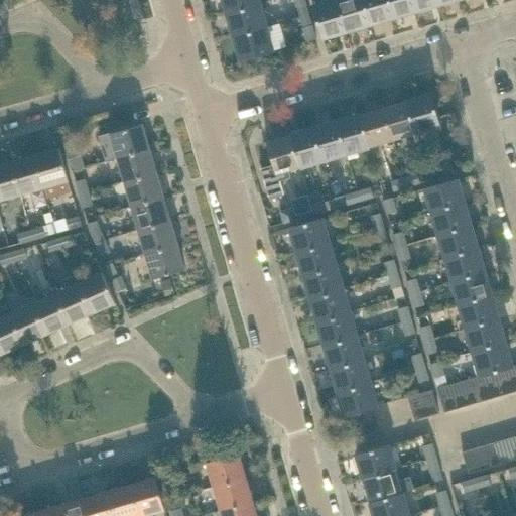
[(224,0),(229,12),(260,3),(258,0),(224,0)]
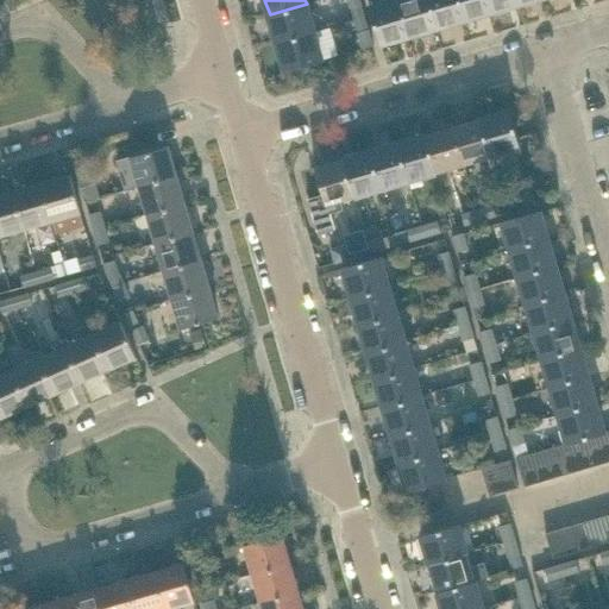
[(381,43),(409,35),(399,0),(390,0),(370,6),(381,43)]
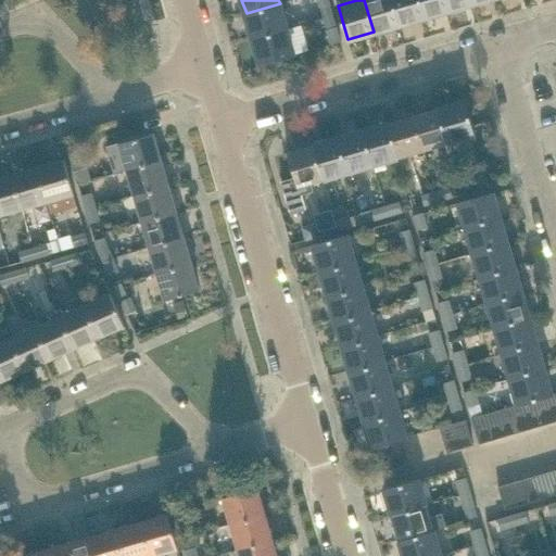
[(364,0),(374,32),(399,25),(391,0),(364,0)]
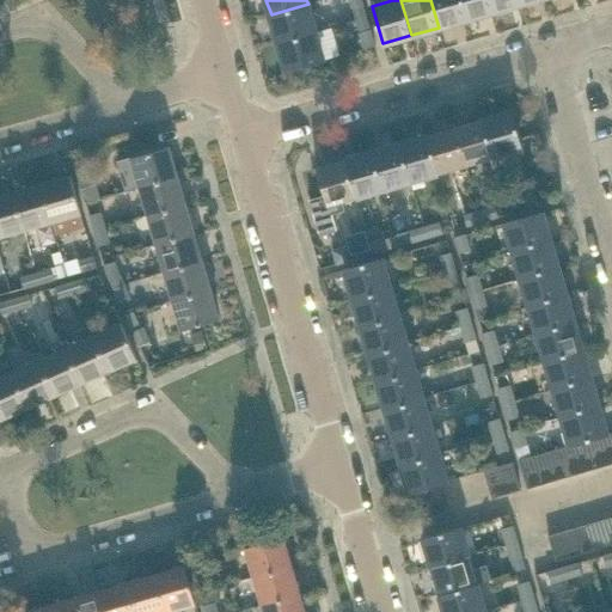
[(430,0),(439,28),(467,19),(460,0),(430,0)]
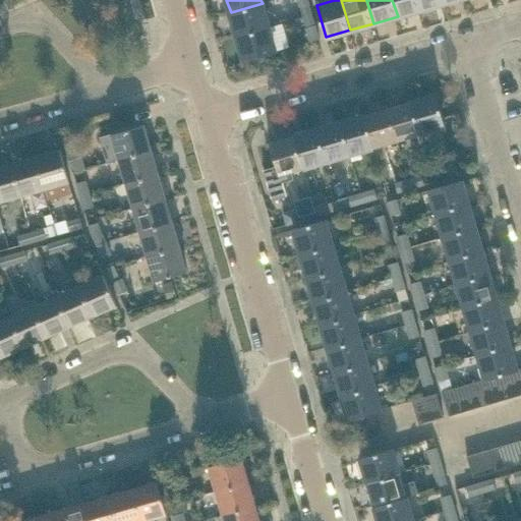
[(392,0),(398,16),(421,9),(417,0),(392,0)]
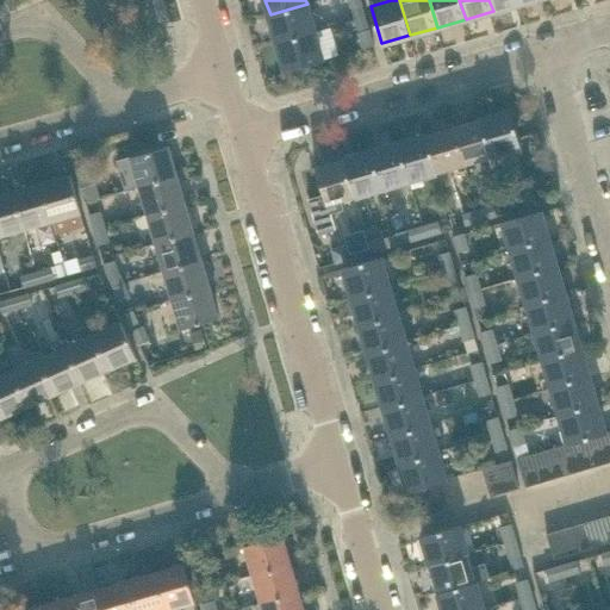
[(489,0),(493,11),(521,4),(520,0),(489,0)]
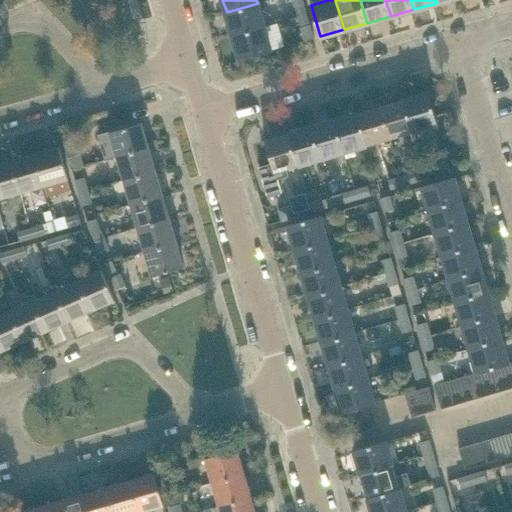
[(233,35),(265,26),(258,3),(227,12),(233,35)]
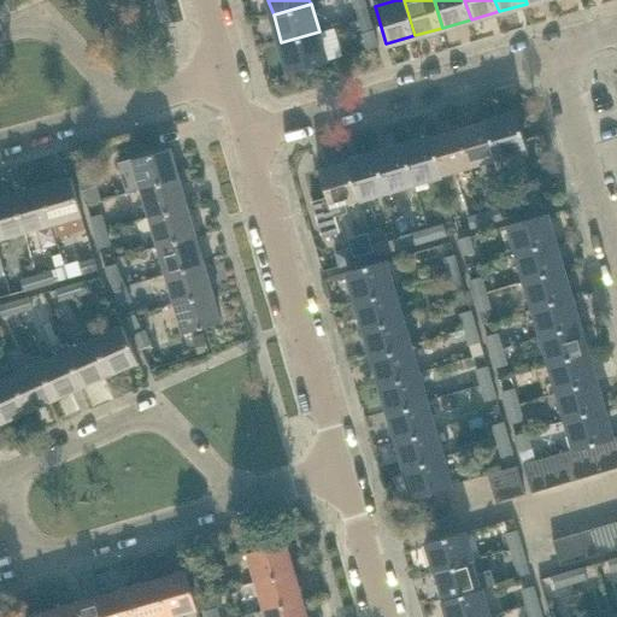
[(368,48),(378,45),(375,29),(363,33),(368,48)]
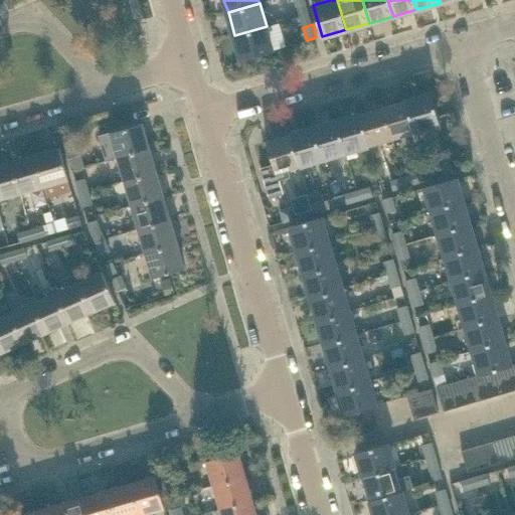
[(241,59),(273,50),(267,26),(234,35),(241,59)]
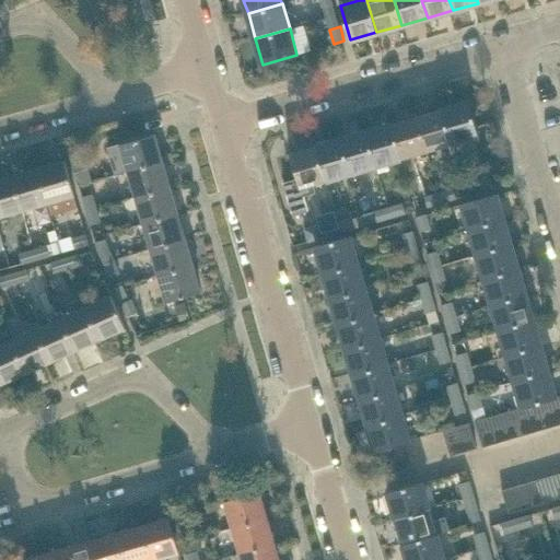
[(453,143),(478,136),(468,102),(443,108),(453,143)]
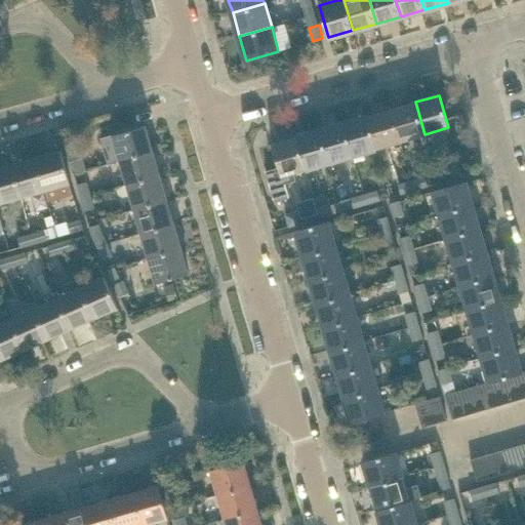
[(401,142),(425,134),(415,102),(391,109),(401,142)]
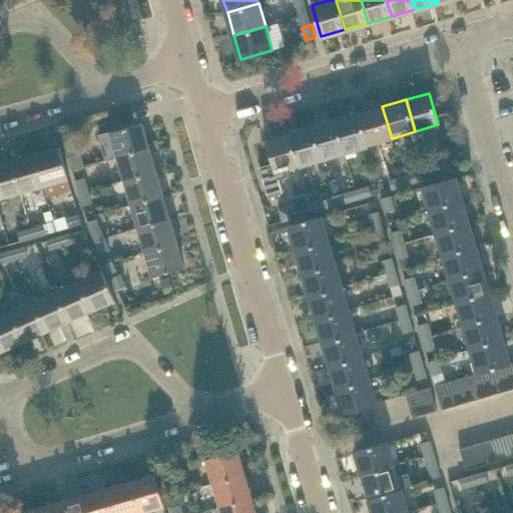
[(368,144),(392,138),(382,106),(359,113),(368,144)]
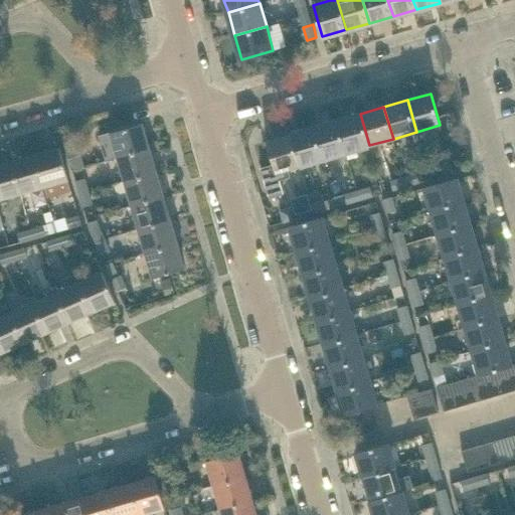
[(346,152),(369,145),(360,114),(337,121),(346,152)]
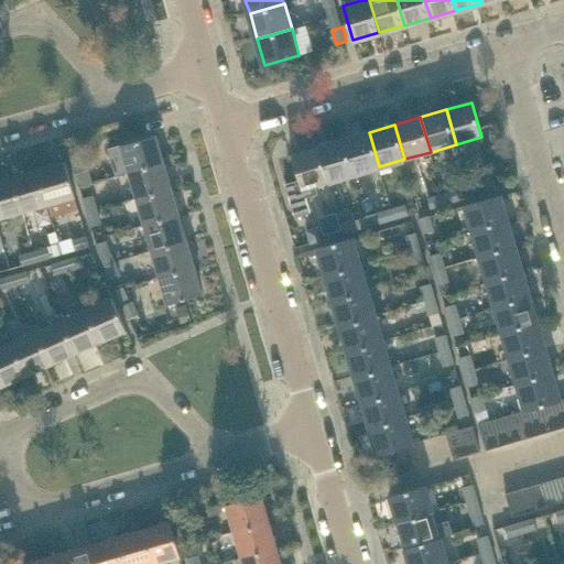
[(354,174),(379,166),(369,132),(344,140),(354,174)]
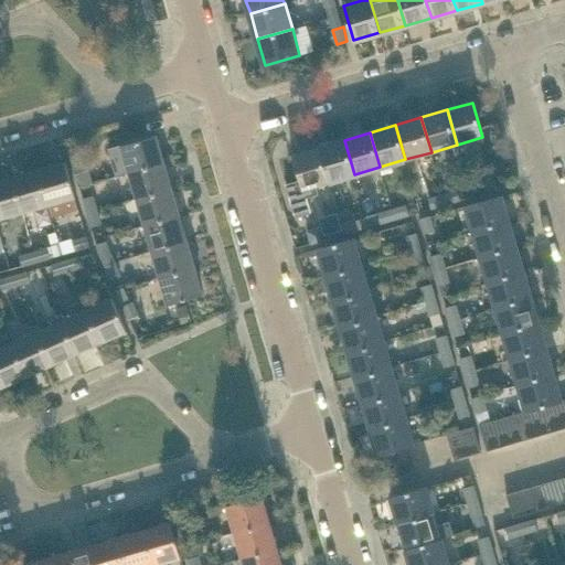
[(117,176),(129,172),(164,161),(157,135),(109,148),(117,176)]
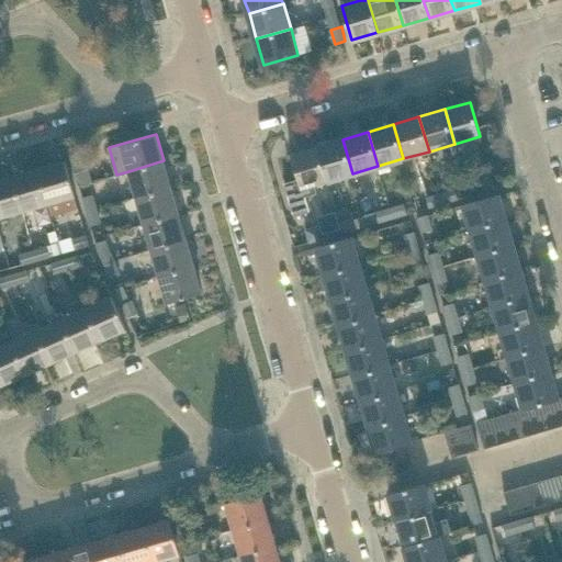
[(327,181),(352,173),(343,139),(317,146),(327,181)]
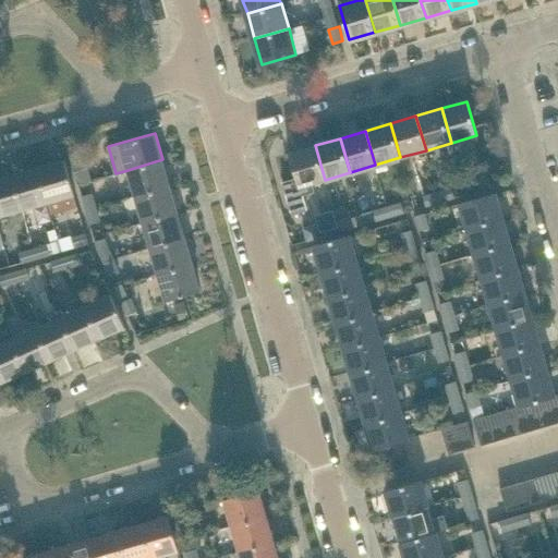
[(292,214),(307,209),(303,195),(315,192),(312,183),(325,180),(315,145),(289,153),(296,178),(283,182),(292,214)]
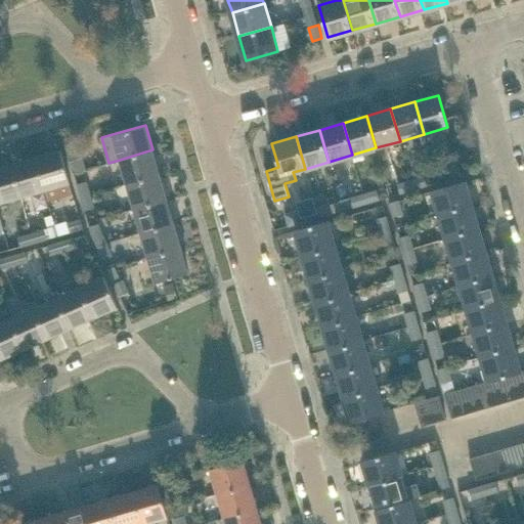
[(71,162),(80,159),(76,145),(67,147),(71,162)]
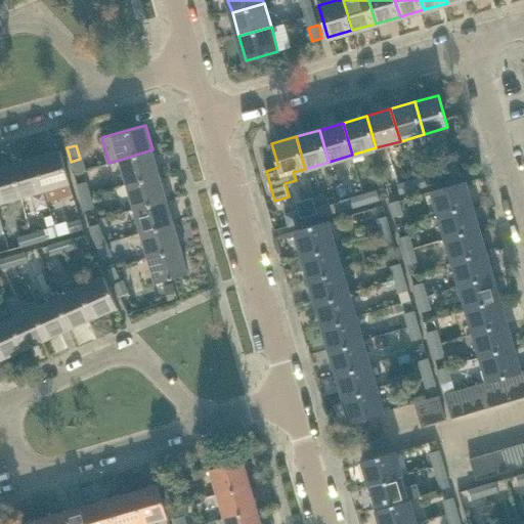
[(45,189),(71,182),(60,149),(36,157),(45,189)]
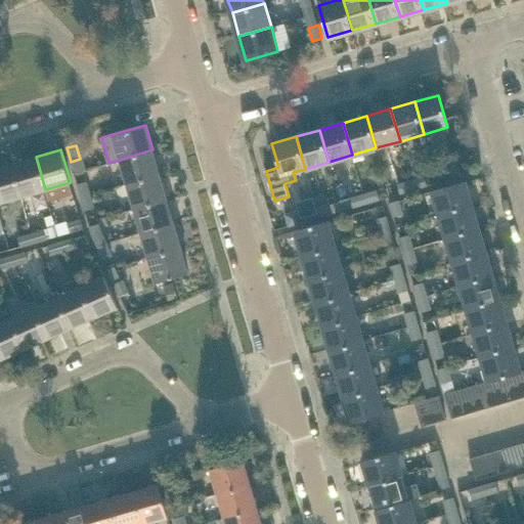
[(127,183),(160,174),(153,149),(120,160),(127,183)]
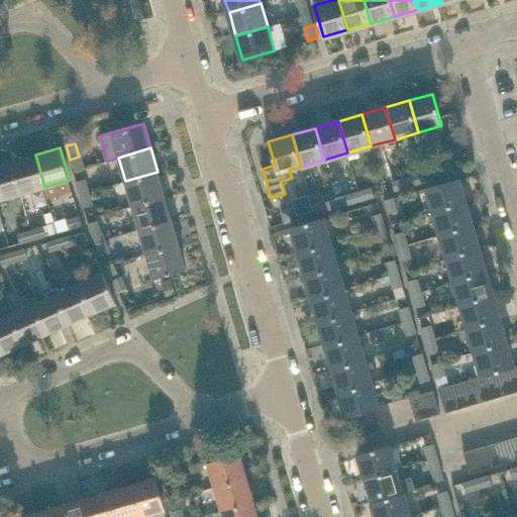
[(20,194),(44,187),(35,154),(11,162),(20,194)]
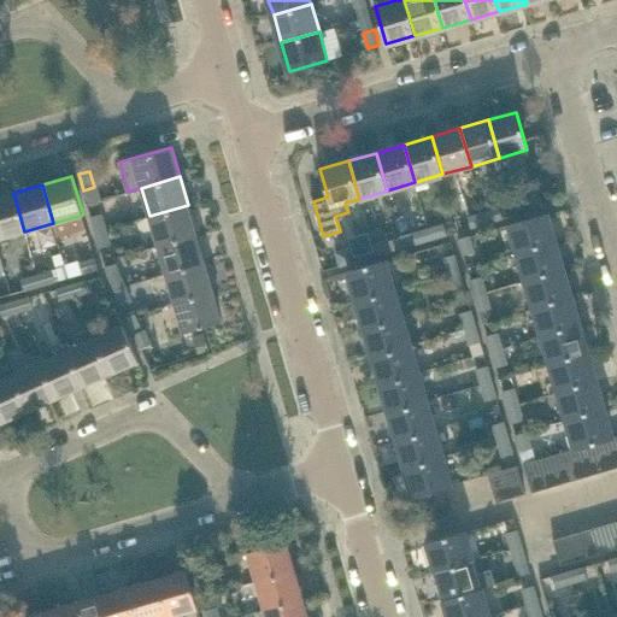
[(0,238),(24,231),(13,193),(0,197),(0,238)]
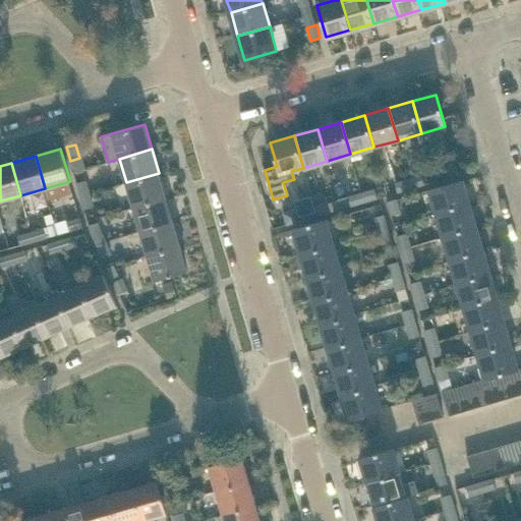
[(446,178),(459,174),(457,165),(443,169),(446,178)]
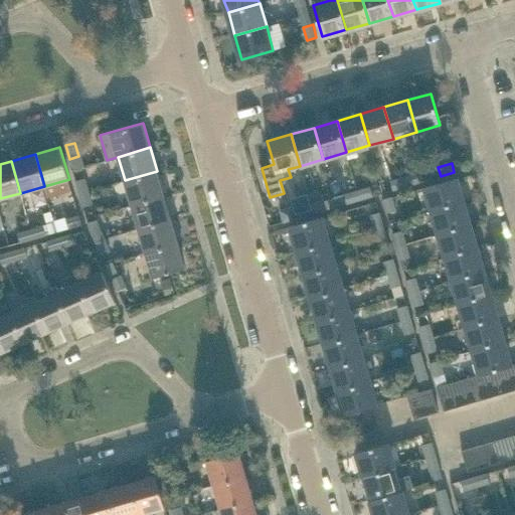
[(132,204),(164,195),(157,171),(125,180),(132,204)]
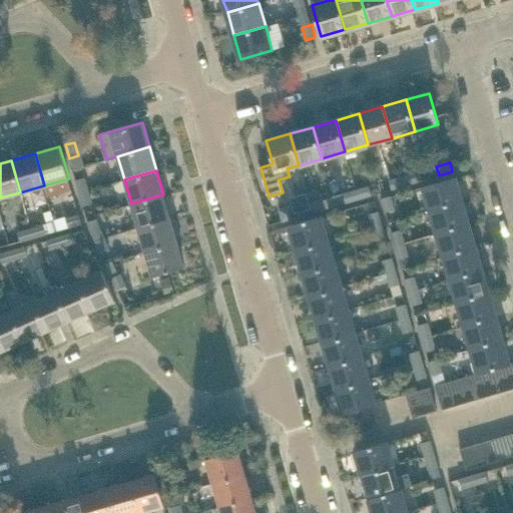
[(403,176),(405,185),(418,181),(415,172),(403,176)]
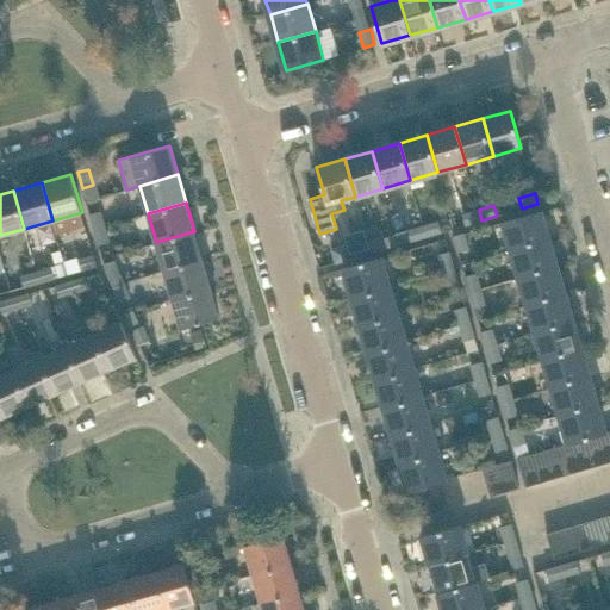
[(466,225),(481,221),(479,210),(464,215),(466,225)]
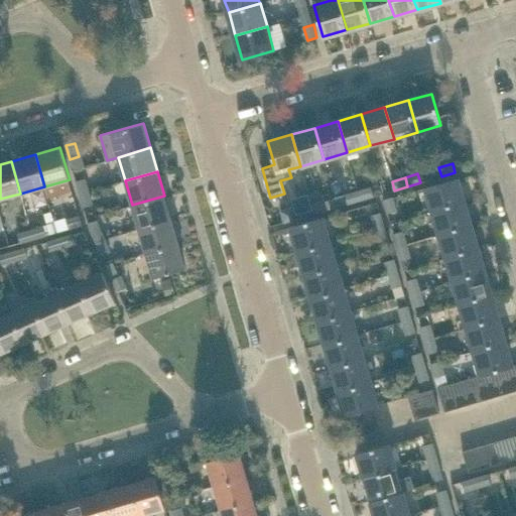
[(80,194),(89,191),(86,178),(76,181),(80,194)]
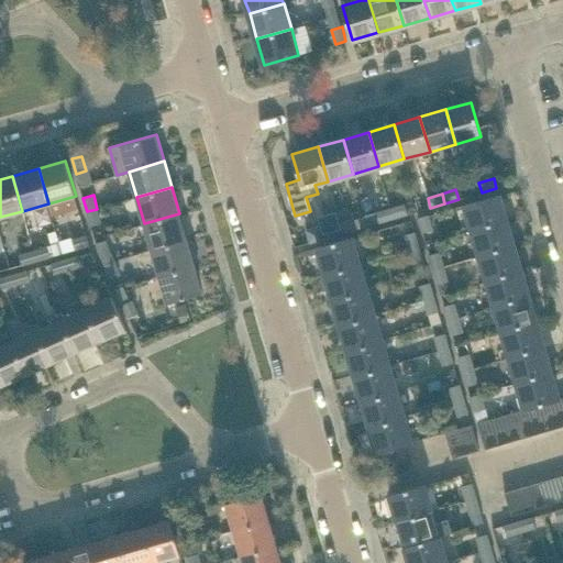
[(473,231),(507,221),(499,195),(465,205),(473,231)]
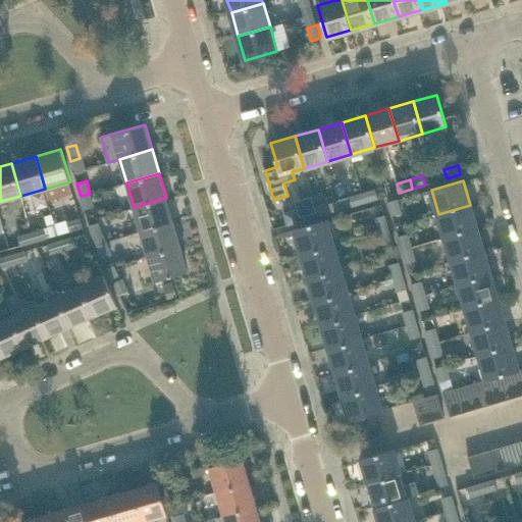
[(363,193),(365,202),(378,199),(375,189),(363,193)]
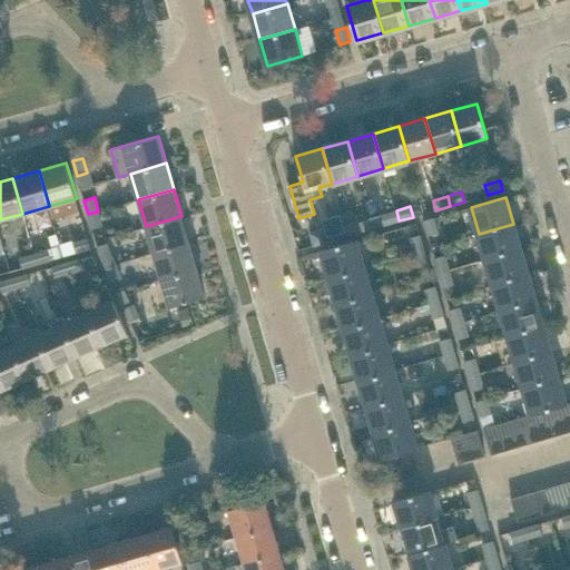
[(384,225),(399,220),(396,210),(381,215),(384,225)]
